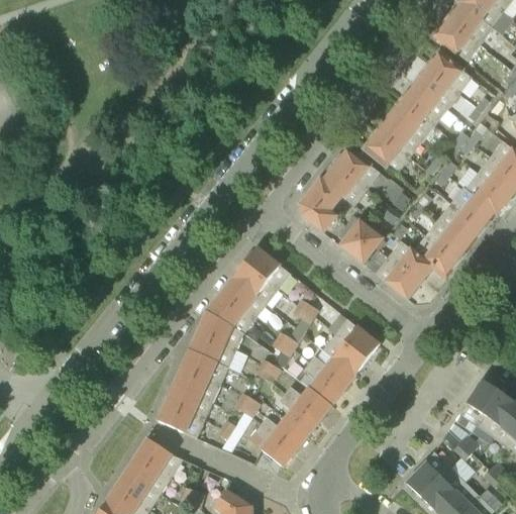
[(492,26),(504,11),(490,0),(459,0),(458,2),(460,3),(492,26)]
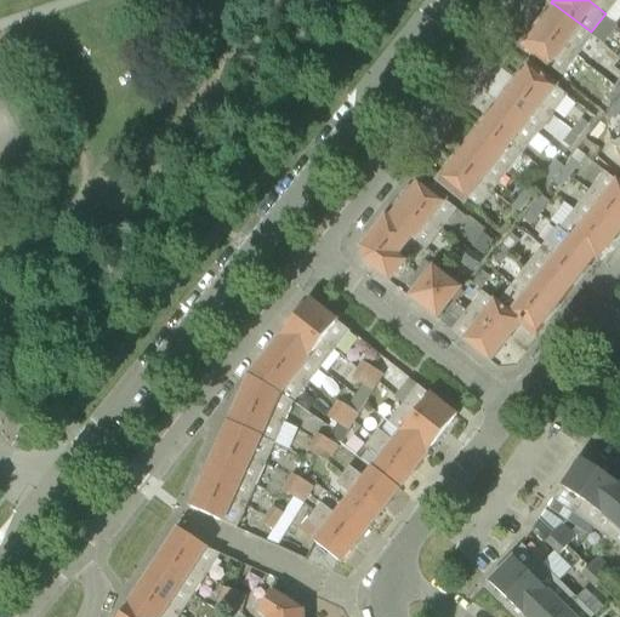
[(589,0),(606,13),(615,0),(589,0)]
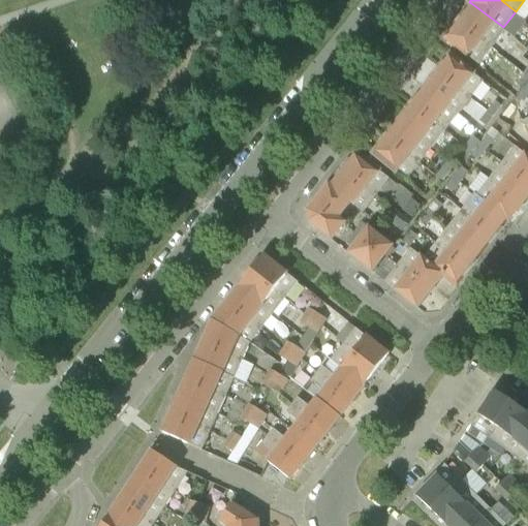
[(504,28),(503,27),(471,3),(458,20),(491,45),(504,28)]
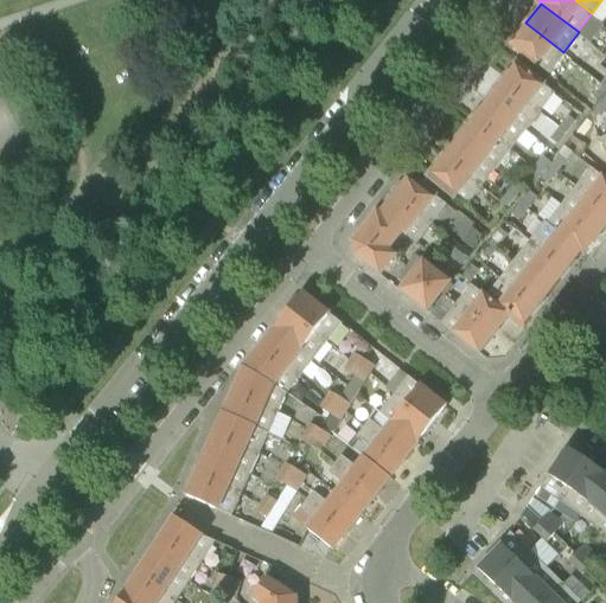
[(549,71),(563,52),(525,23),(511,42),(538,63),(549,71)]
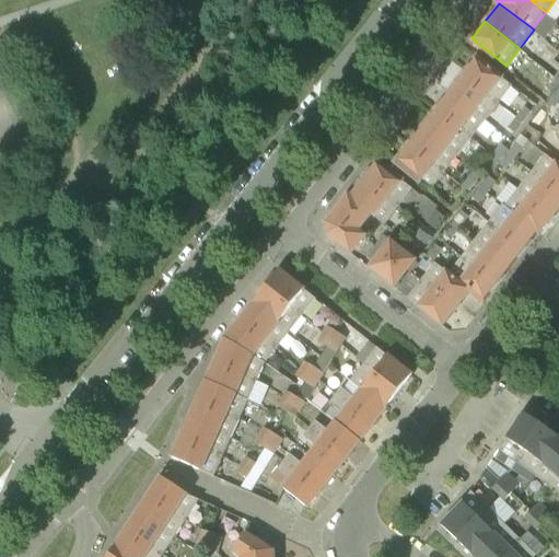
[(463,72),(498,101),(511,84),(502,76),(477,55),(463,72)]
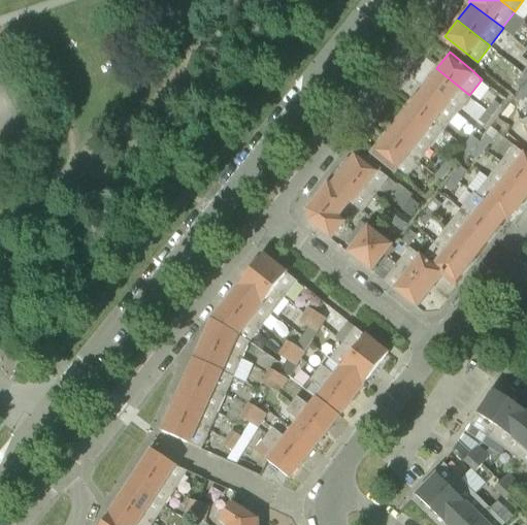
[(457,110),(469,95),(436,68),(424,85),(457,110)]
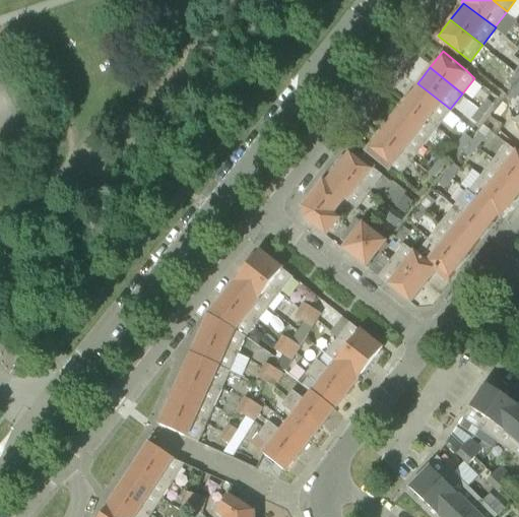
[(513,84),(515,82),(518,76),(518,73),(514,69),(506,79),(513,84)]
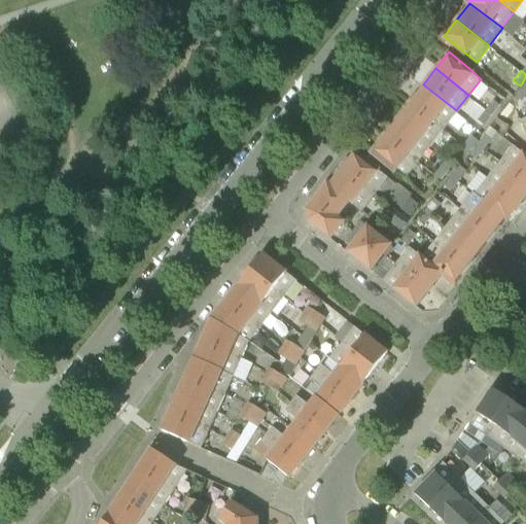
[(514,94),(521,99),(525,92),(525,85),(522,83),(520,85),(514,94)]
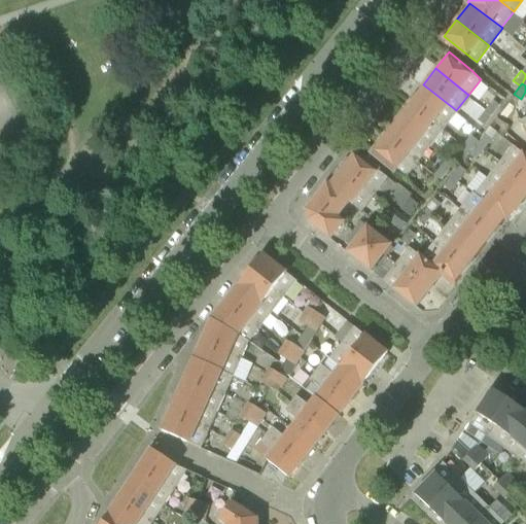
[(443,128),(456,110),(423,84),(410,101),(443,128)]
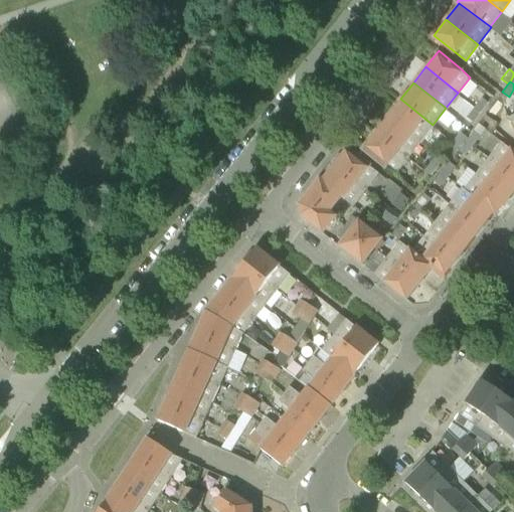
[(474,106),(480,111),(488,101),(482,96),(474,106)]
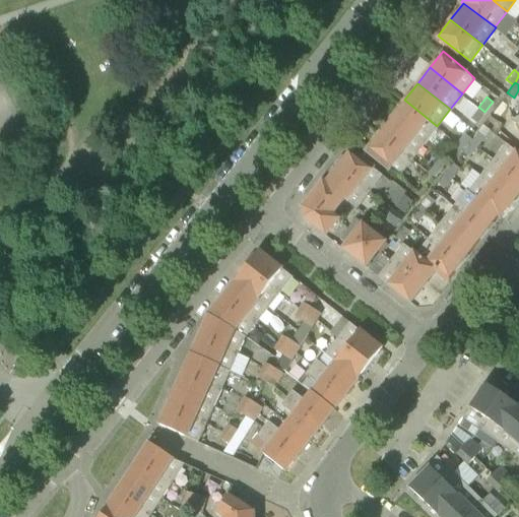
[(425,141),(437,126),(404,100),(392,116),(425,141)]
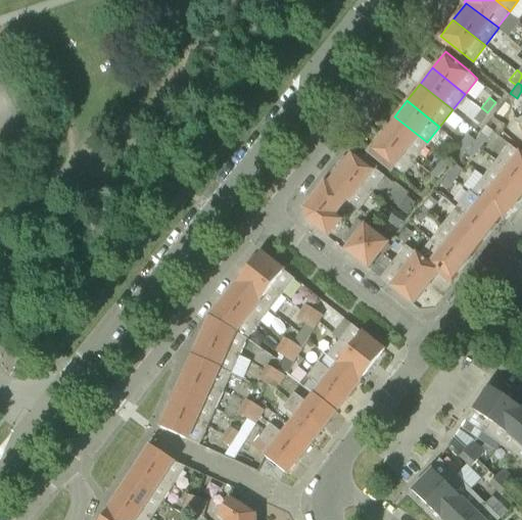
[(473,117),(479,123),(487,112),(481,107),(473,117)]
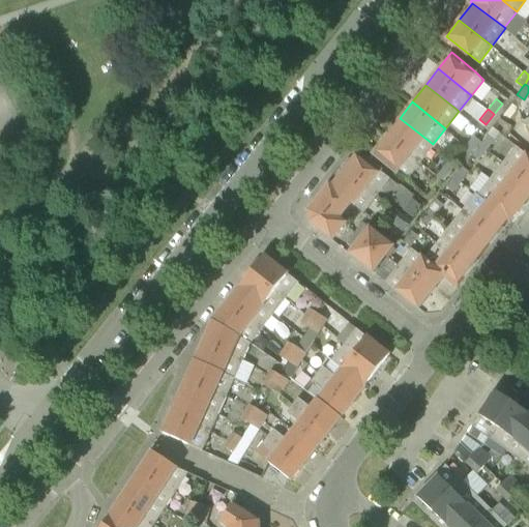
[(420,160),(433,144),(400,118),(386,134),(420,160)]
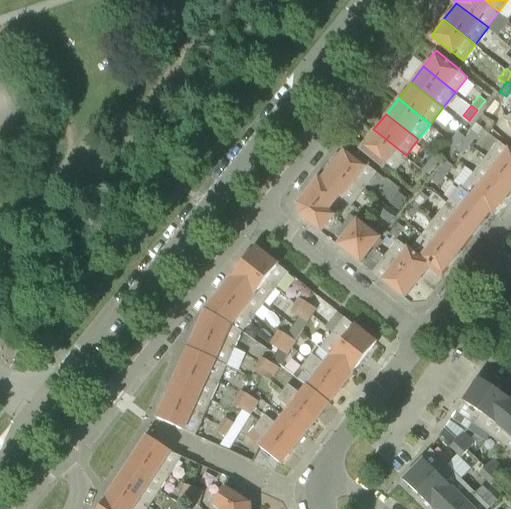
[(463,137),(469,142),(480,129),(474,123),(464,135),(463,137)]
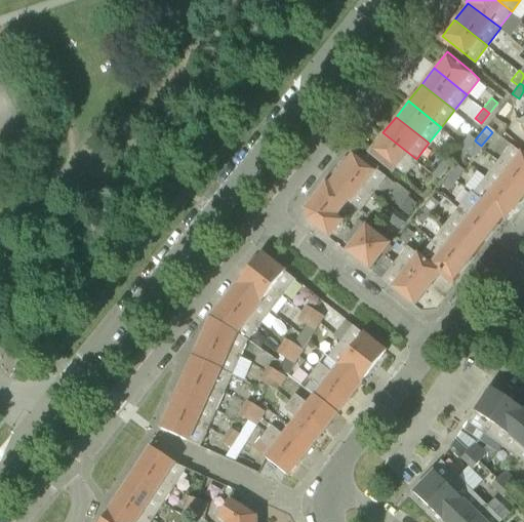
[(403,175),(416,159),(383,132),(369,150),(394,169),(394,168),(403,175)]
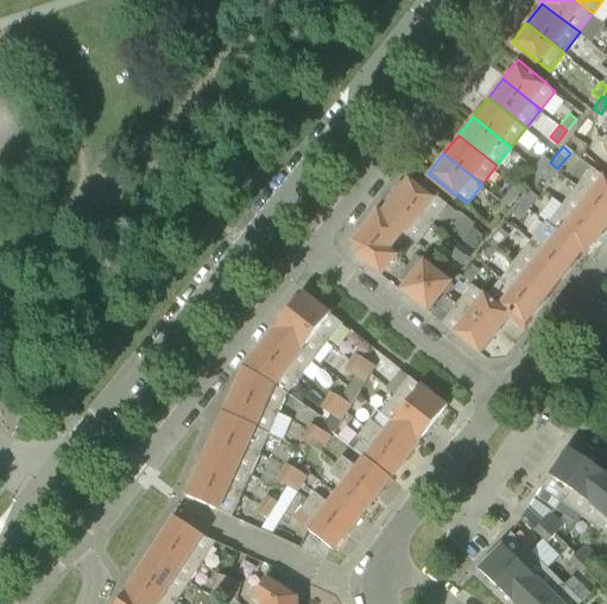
[(535,165),(543,171),(550,163),(551,160),(544,153),(535,165)]
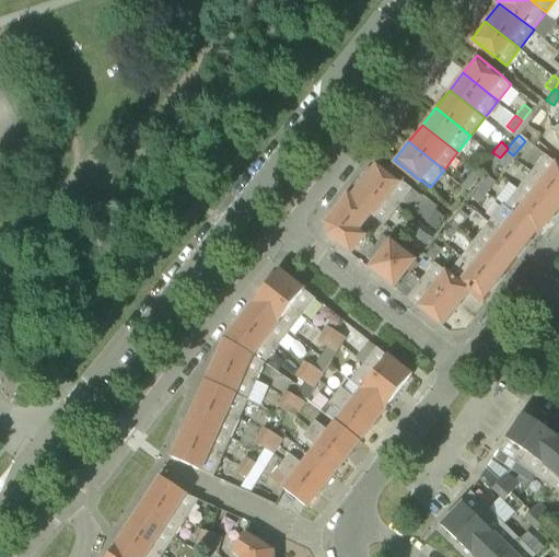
[(498,161),(504,166),(513,155),(507,150),(500,158),(498,161)]
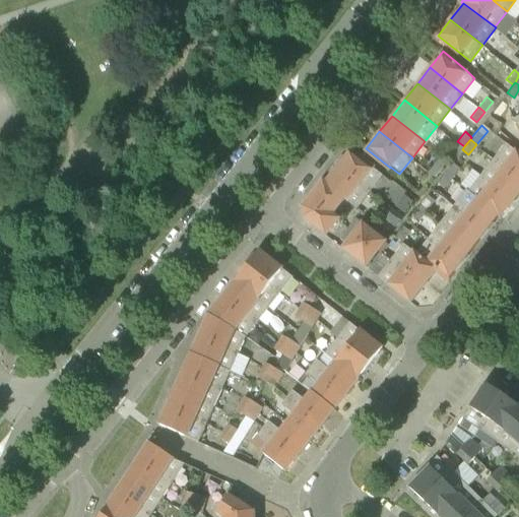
[(455,156),(462,149),(464,146),(457,141),(449,151),(455,156)]
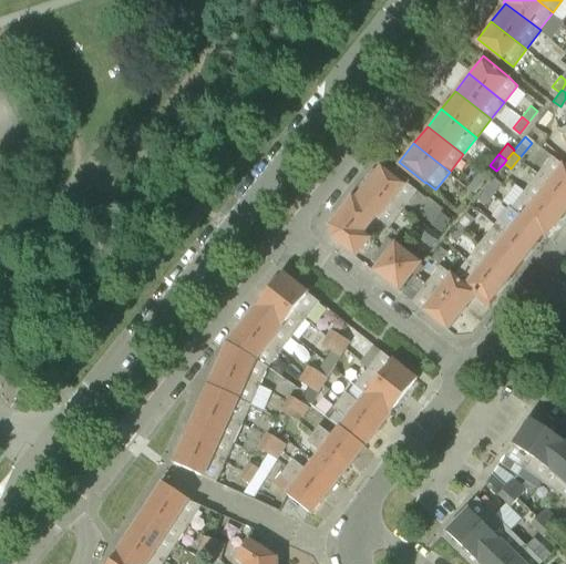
[(565,195),(565,164),(562,161),(561,162),(552,155),(537,173),(565,195)]
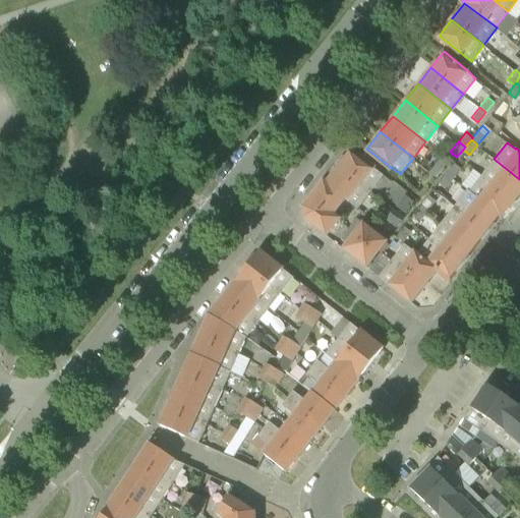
[(337,164),(370,189),(383,173),(374,166),(350,148),(337,164)]
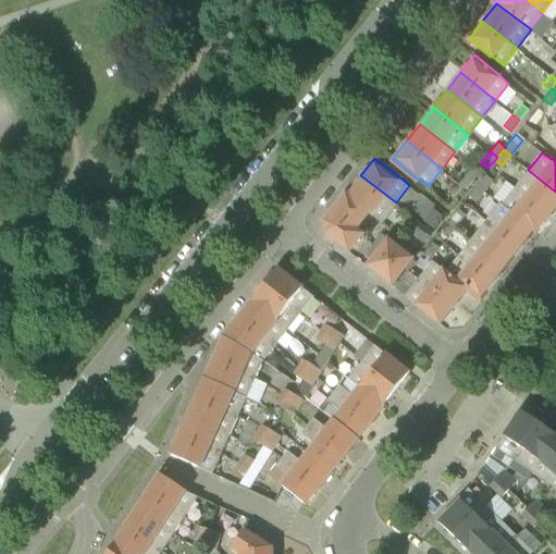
[(550,214),(555,205),(555,192),(528,170),(515,187),(550,214)]
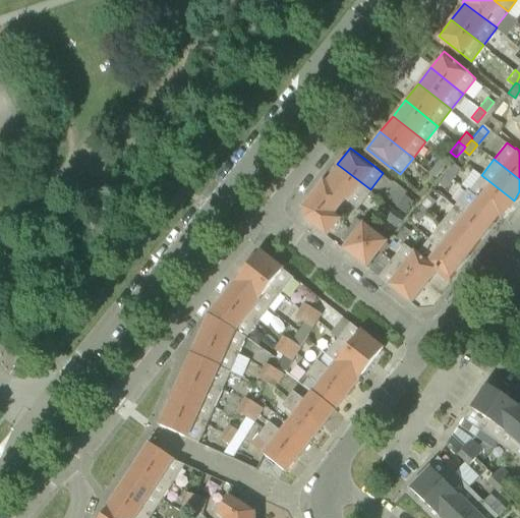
[(437,160),(428,170),(436,176),(444,165),(437,160)]
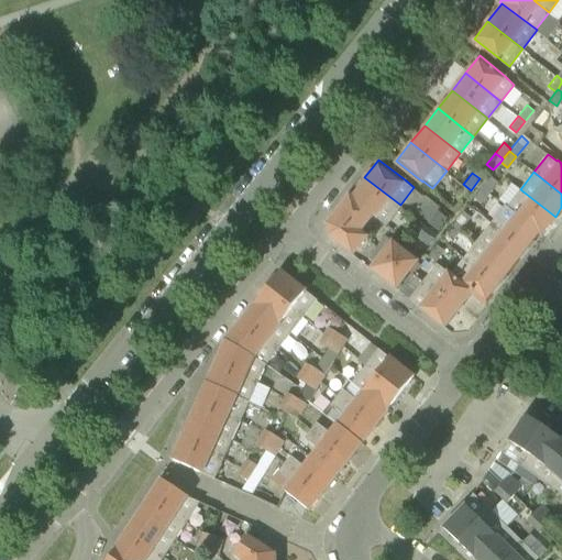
[(482,185),(489,190),(498,180),(491,174),(482,185)]
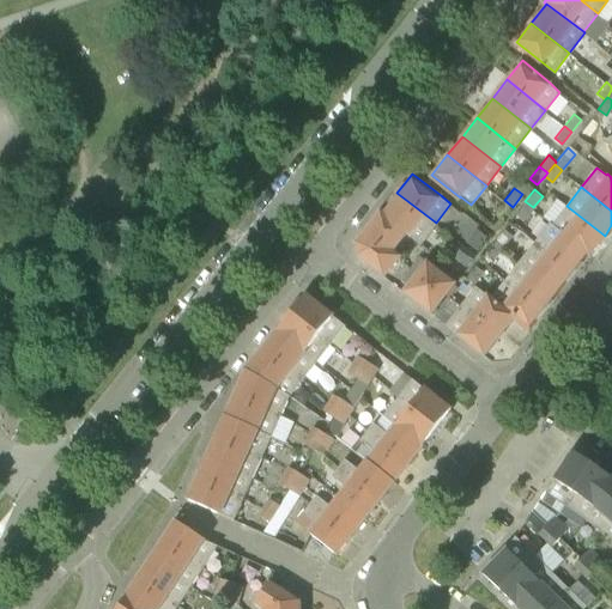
[(420,243),(436,223),(397,193),(383,212),(407,232),(420,243)]
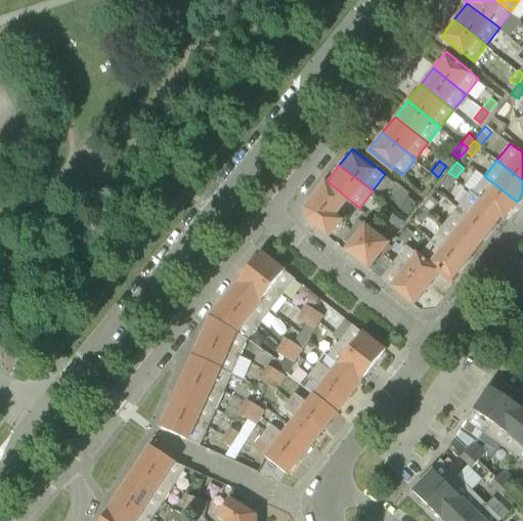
[(423,181),(429,187),(438,177),(431,171),(423,181)]
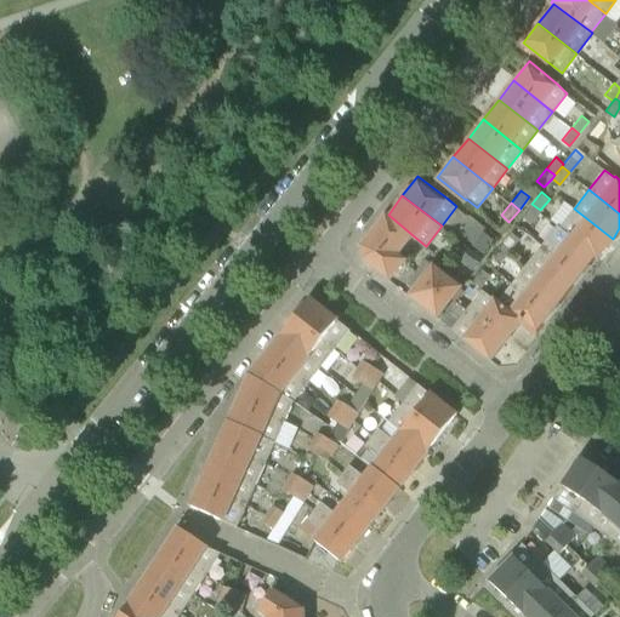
[(532,204),(522,216),(530,222),(540,210),(532,204)]
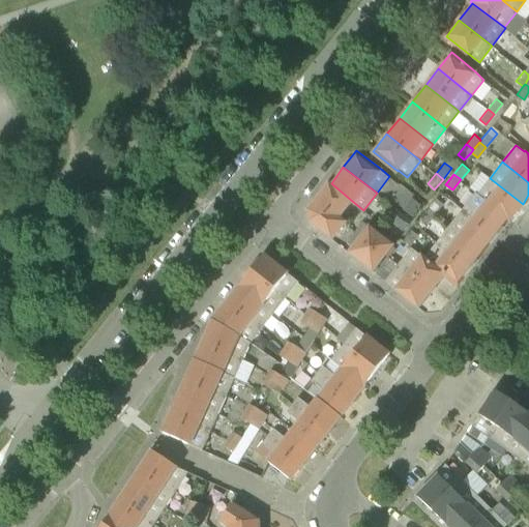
[(509,220),(523,204),(490,178),(477,193),(508,218),(509,220)]
